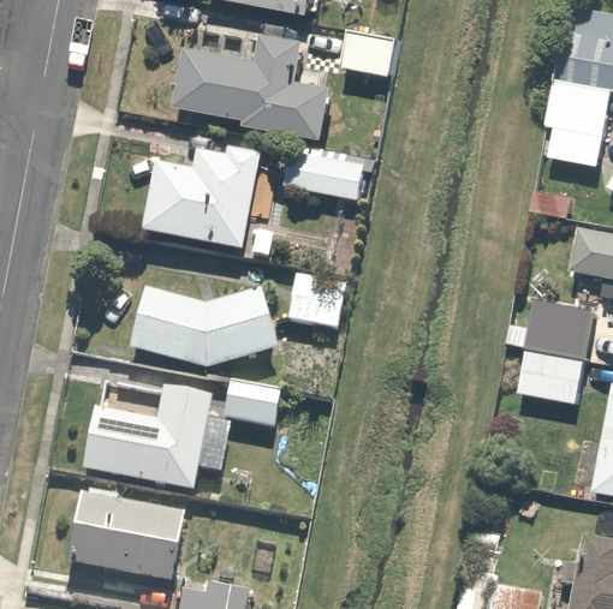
[(249,0),(310,10),(311,0),(249,0)]
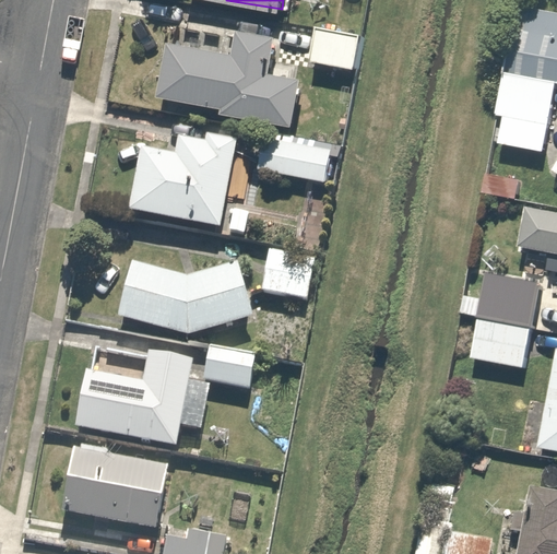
[(518,25),(511,66),(504,65),(496,109),(504,112),(499,138),(546,145),(556,87),(556,3),(536,0),(530,0),(525,26),(518,25)]
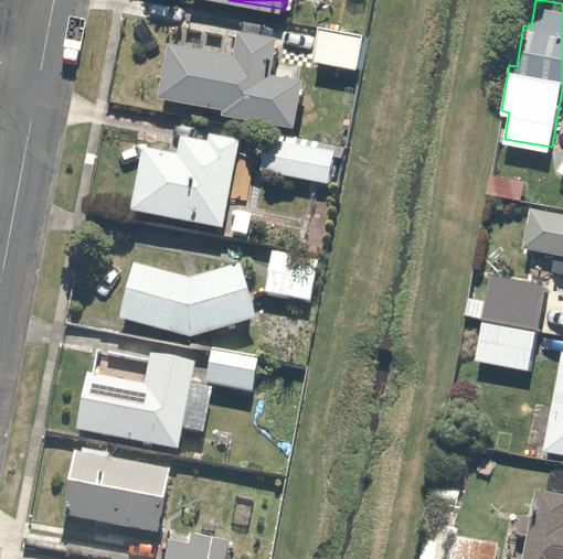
[(373,30),(321,21),(315,57),(365,66),(373,30)]
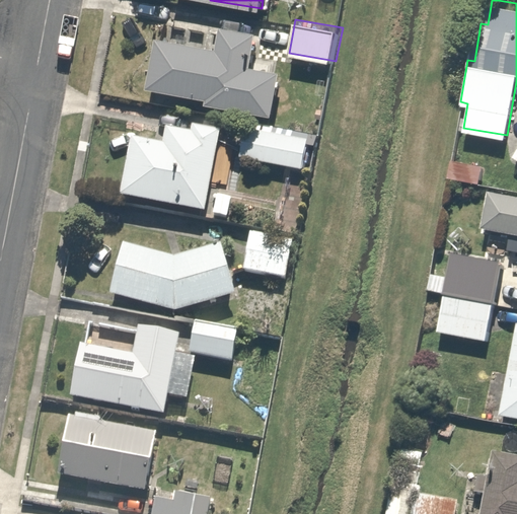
[(221,22),(217,49),(155,39),(147,87),(216,98),(215,107),(266,116),(267,106),(271,107),(277,68),(252,64),(253,54),(257,28),(221,22)]
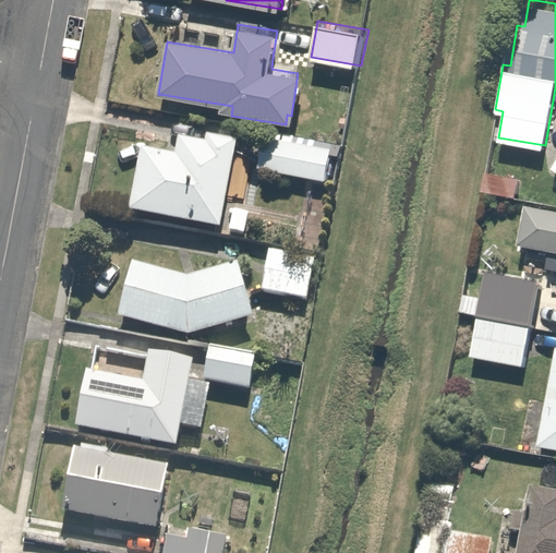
[(295,142),(298,130),(268,124),(262,163),(330,173),(335,147),(295,142)]
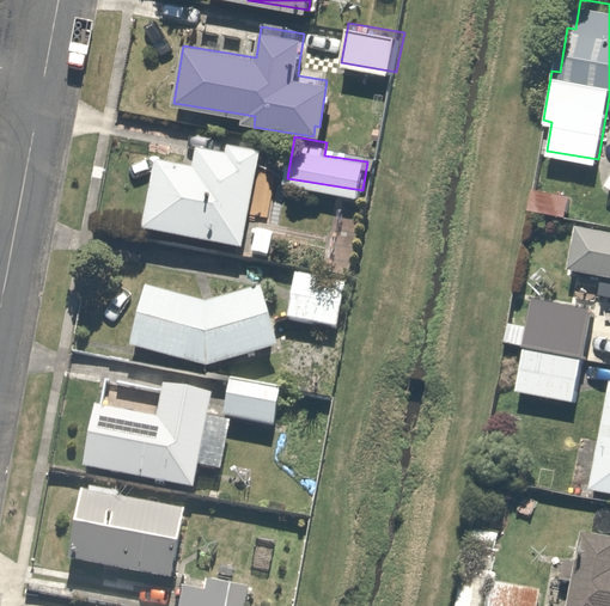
[(191,165),(147,159),(138,231),(238,245),(243,207),(252,208),(261,150),(227,145),(226,151),(194,146),(191,165)]
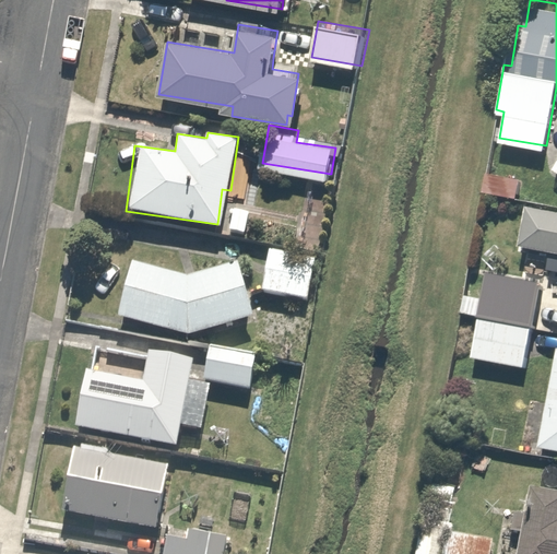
[(483,165),(478,189),(519,197),(523,173),(483,165)]
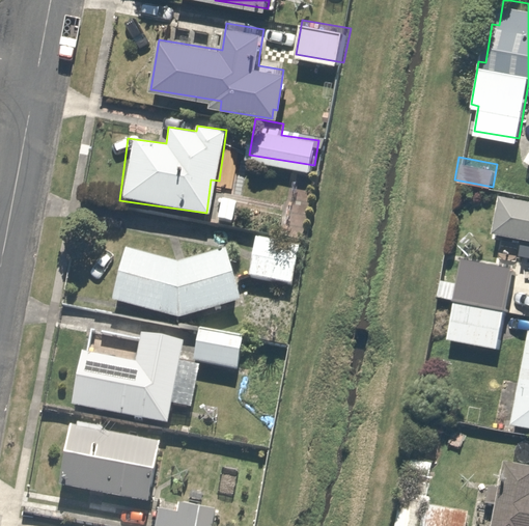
[(528,196),(502,191),(495,231),(528,238),(528,196)]
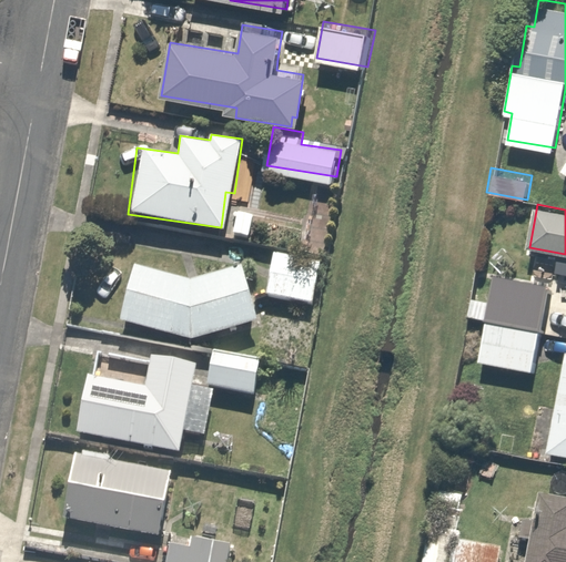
[(316,257),(270,253),(265,293),(312,297),(316,257)]
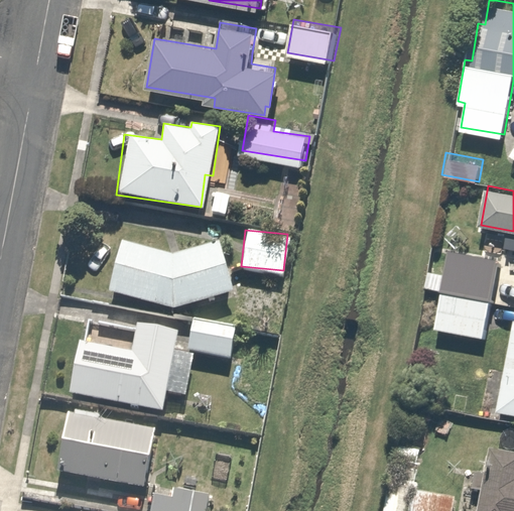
[(216,241),(171,252),(120,240),(108,290),(174,307),(232,286),(216,241)]
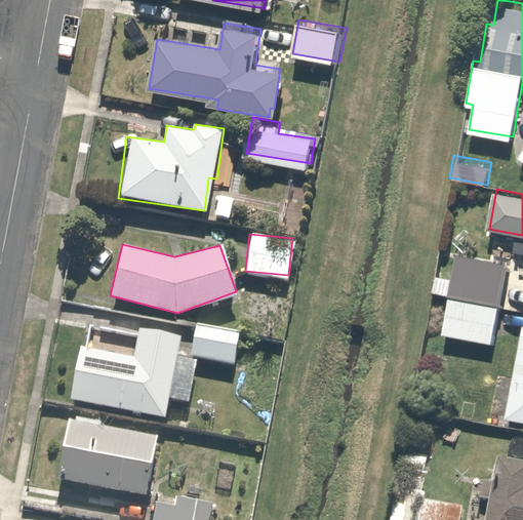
[(512,263),(463,251),(444,332),(494,344),(512,263)]
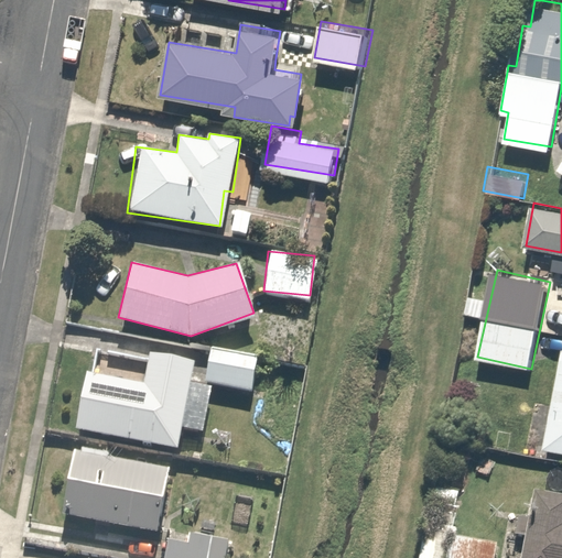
[(561,341),(542,445),(561,448),(561,341)]
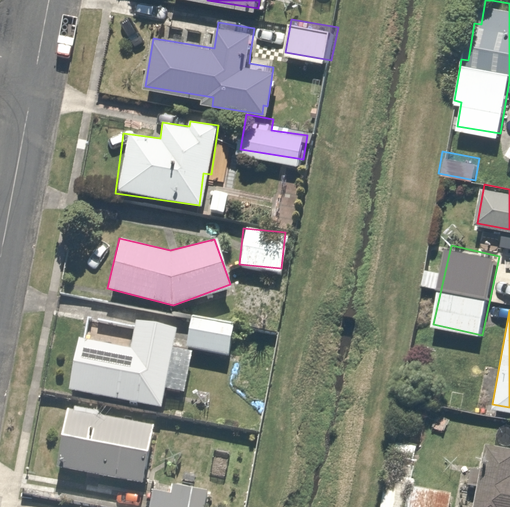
[(234,321),(189,314),(184,345),(230,352),(234,321)]
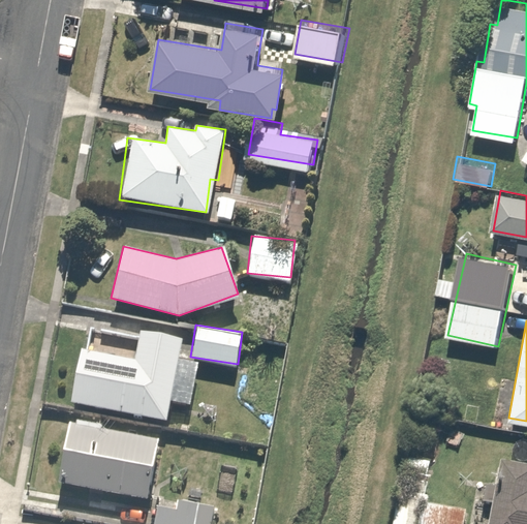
[(142,332),(136,361),(79,350),(69,401),(167,418),(177,362),(181,338),(142,332)]
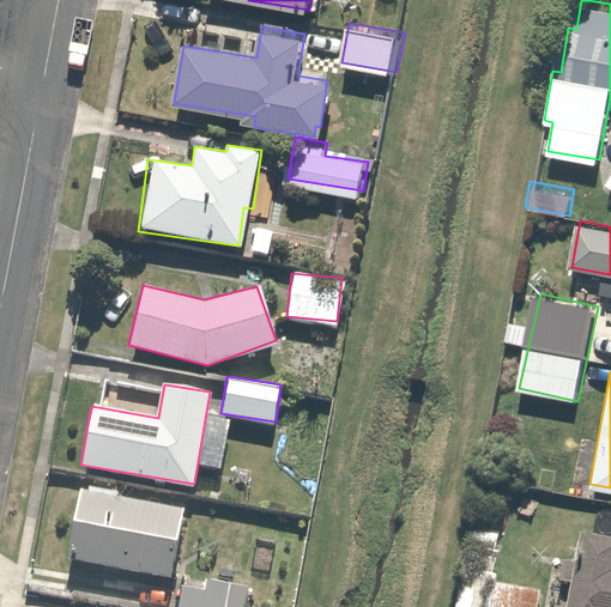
[(179,508),(83,486),(67,559),(163,581),(179,508)]
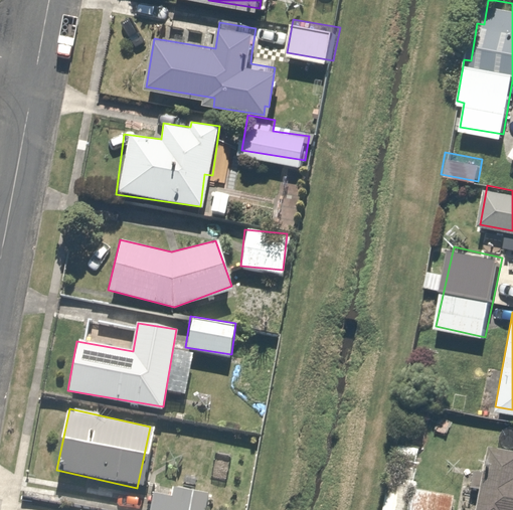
[(421,448),(392,443),(381,509),(453,509),(457,493),(414,487),(421,448)]
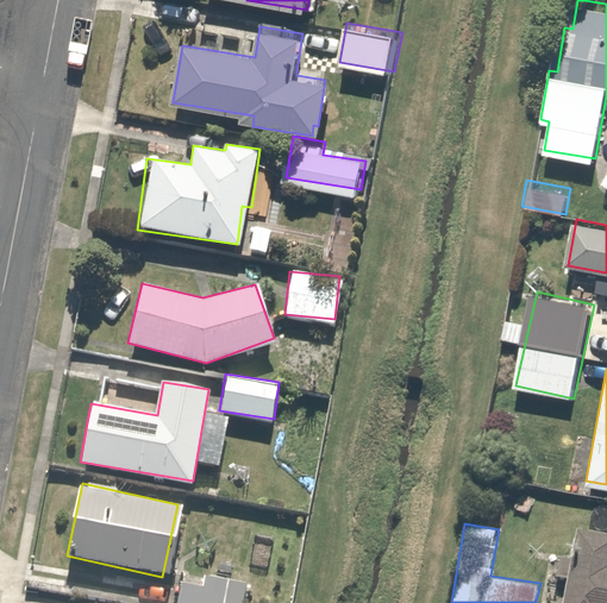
[(606,541),(574,535),(561,602),(606,602),(606,541)]
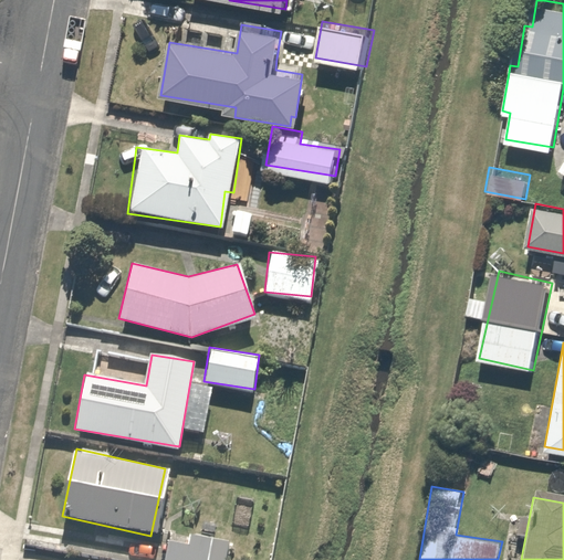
[(207,559),(211,537),(189,534),(188,543),(167,540),(164,559),(207,559)]
